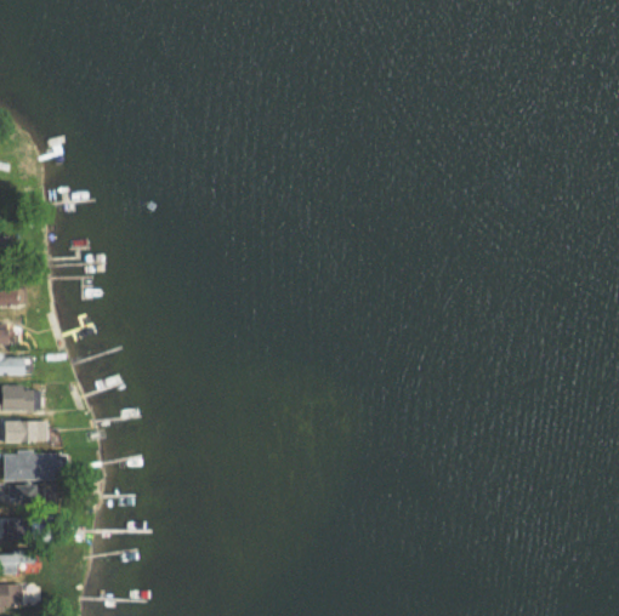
[(0,292),(0,308),(27,309),(27,292),(0,292)]
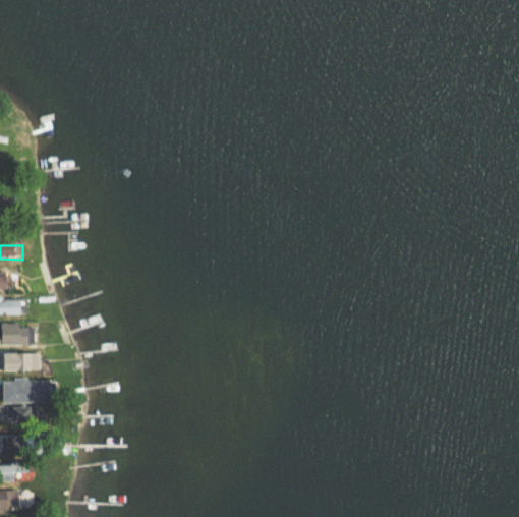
[(18,300),(0,300),(0,318),(18,318),(18,300)]
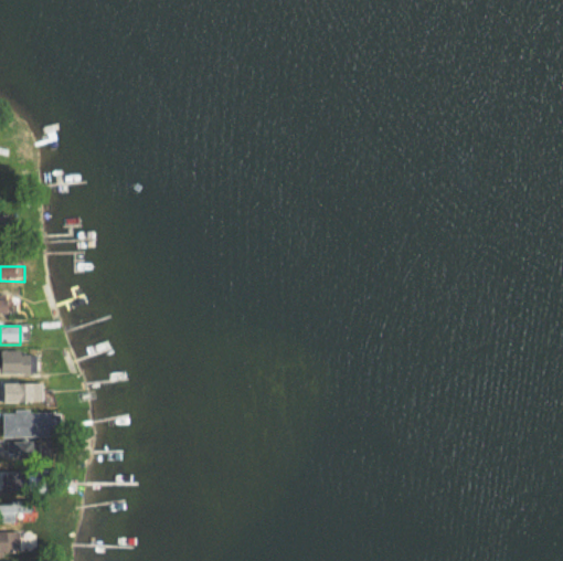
[(36,353),(0,352),(0,374),(36,377),(36,353)]
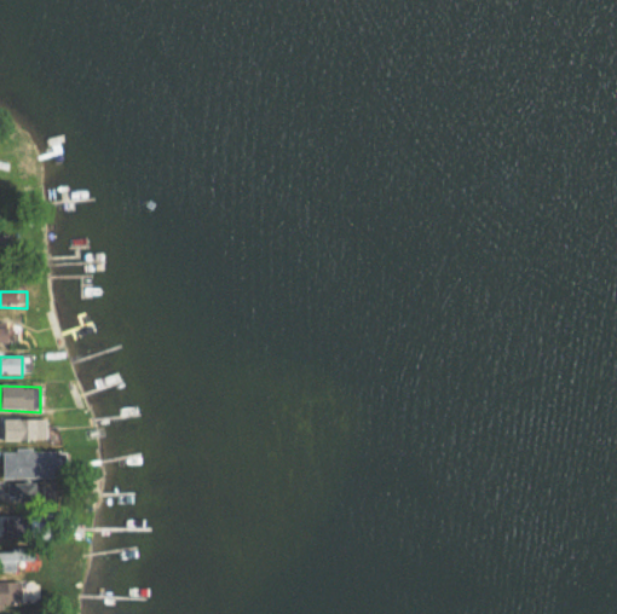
[(1,421),(3,444),(47,442),(47,420),(1,421)]
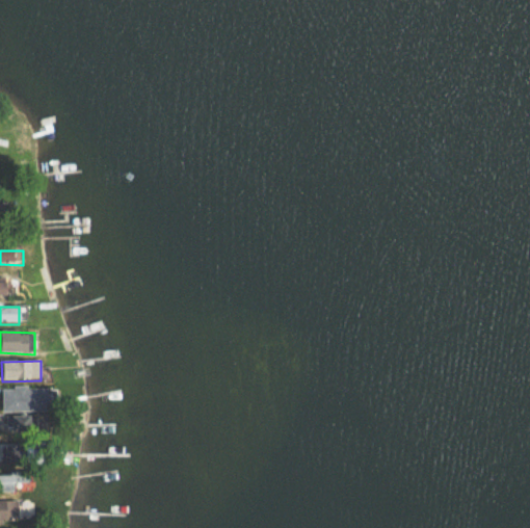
[(4,414),(49,413),(48,390),(4,390),(4,414)]
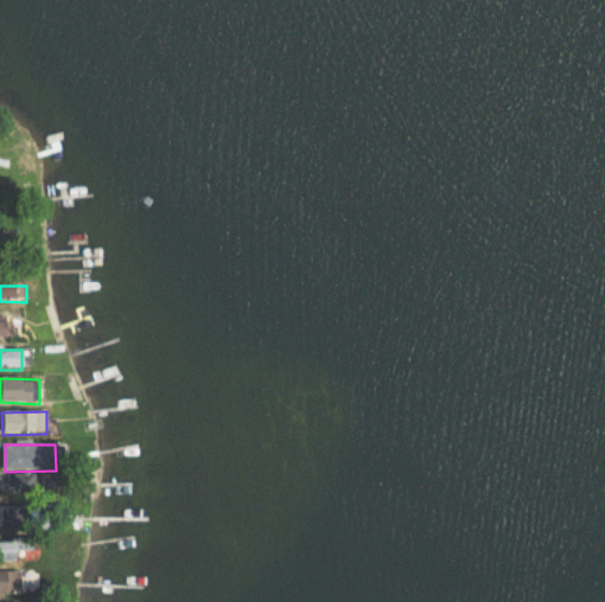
[(0,563),(16,563),(16,554),(32,552),(31,540),(0,540),(0,563)]
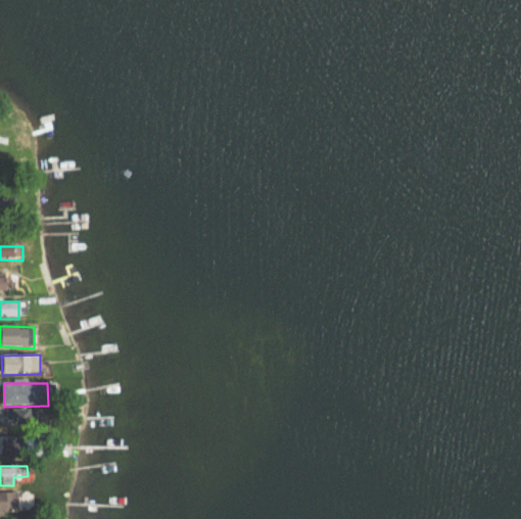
[(0,493),(0,511),(18,511),(18,493),(0,493)]
